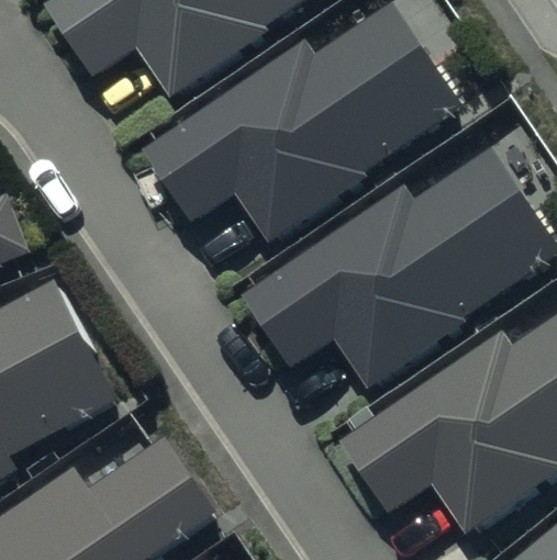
[(48,0),(45,2),(96,77),(138,48),(171,97),(269,30),(266,23),(300,0),(48,0)]
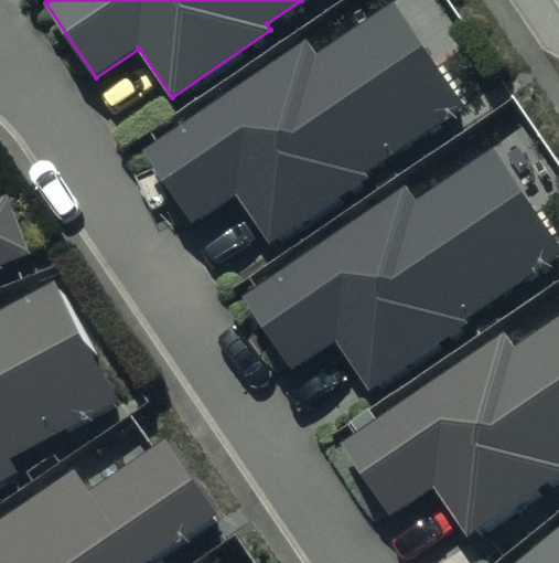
[(305,39),(137,151),(187,226),(237,192),(273,247),(373,181),(367,173),(463,108),(395,6),(318,57),(305,39)]
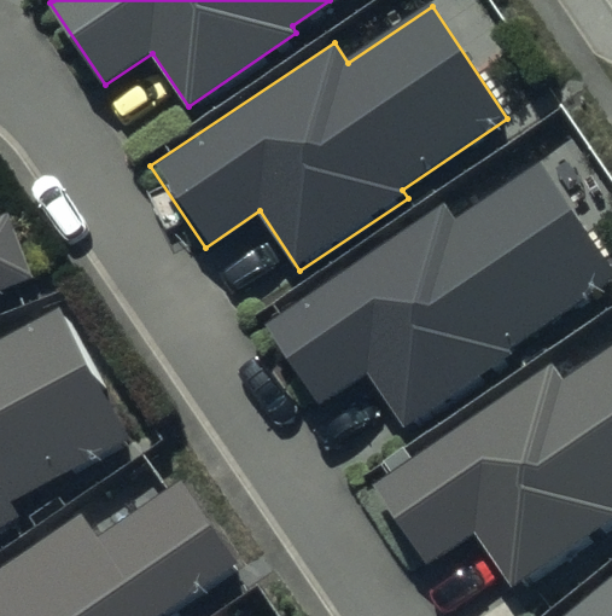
[(443,205),(266,324),(320,405),(367,373),(404,429),(514,355),(508,348),(611,278),(611,269),(542,166),(455,224),(443,205)]
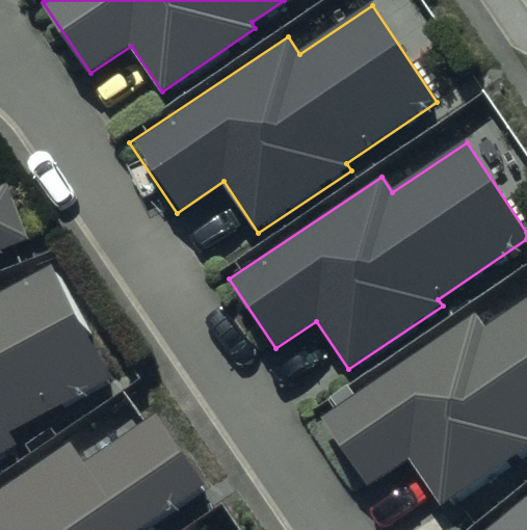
[(0,243),(23,236),(2,183),(0,184),(0,243)]
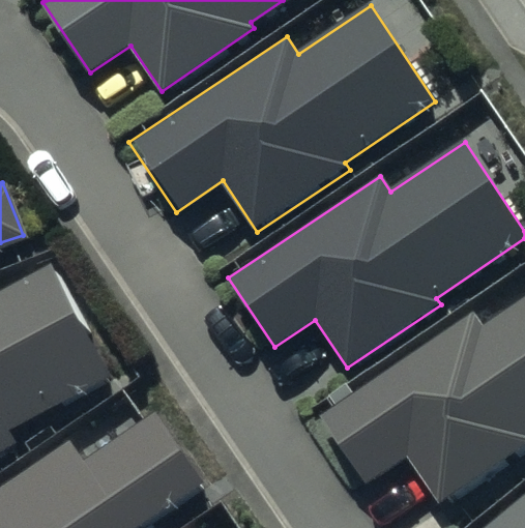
[(0,452),(19,443),(11,430),(114,376),(54,262),(0,290),(0,452)]
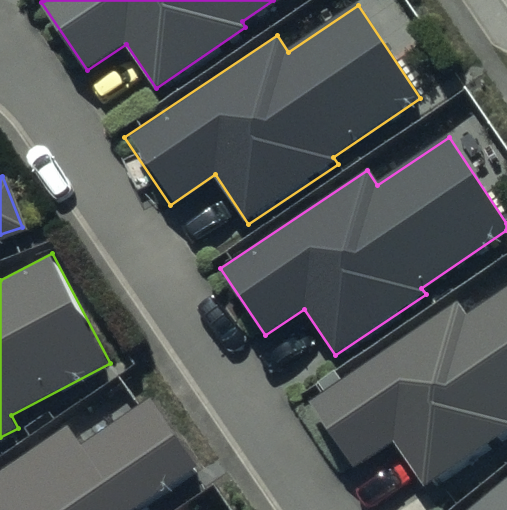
[(466,293),(319,391),(364,458),(403,432),(434,477),(506,428),(506,286),(475,308),(466,293)]
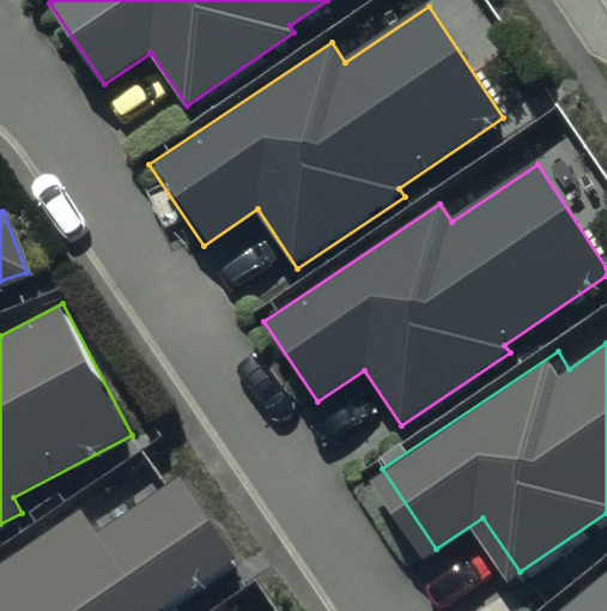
[(82,509),(0,564),(0,610),(159,610),(237,560),(182,478),(98,534),(82,509)]
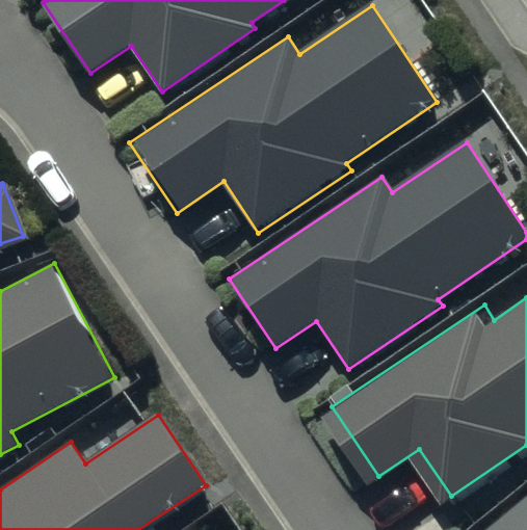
[(526,529),(526,479),(468,529),(526,529)]
